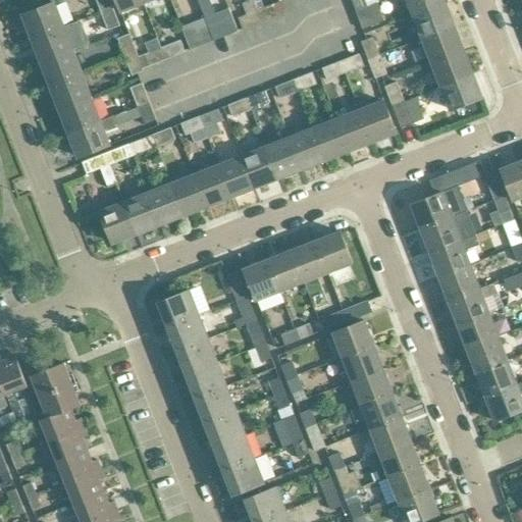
[(96,0),(101,12),(113,7),(109,0),(96,0)]
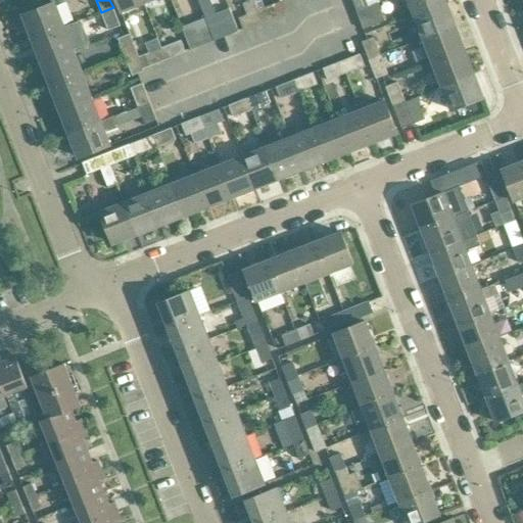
[(145,2),(144,0),(116,0),(121,11),(145,2)]
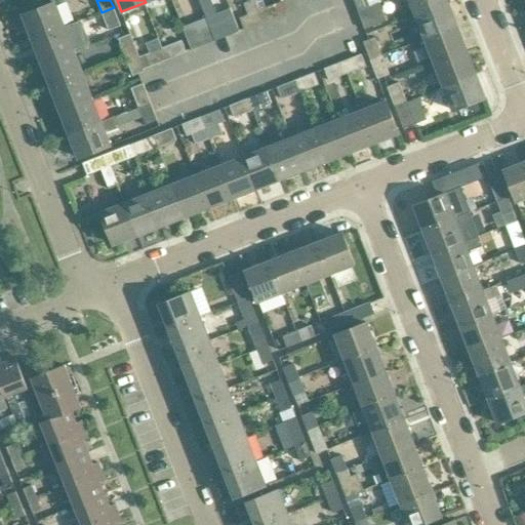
[(263,23),(257,10),(253,0),(252,0),(244,3),(248,14),(239,17),(244,30),(263,23)]
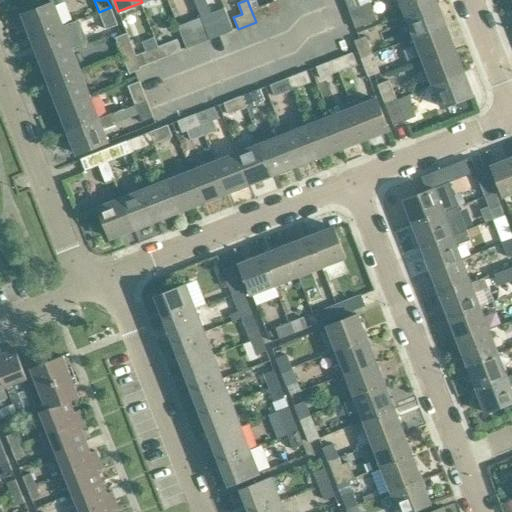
[(344,0),(348,10),(360,6),(357,0),(344,0)]
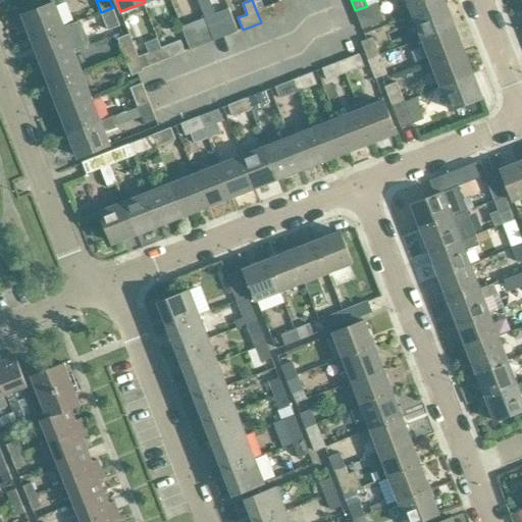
[(445,3),(444,0),(408,0),(414,15),(445,3)]
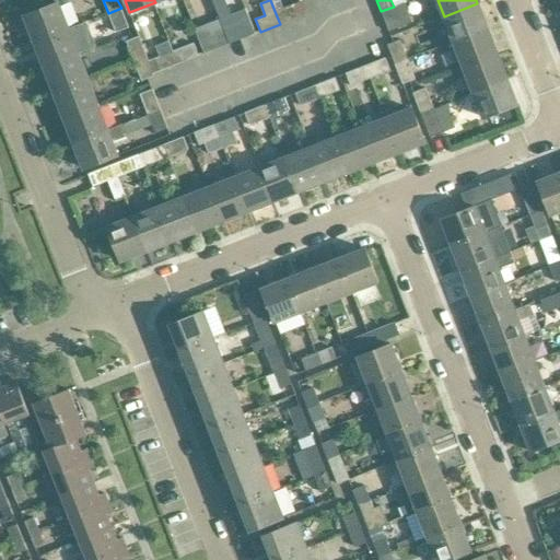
[(25,15),(35,42),(68,28),(58,2),(25,15)]
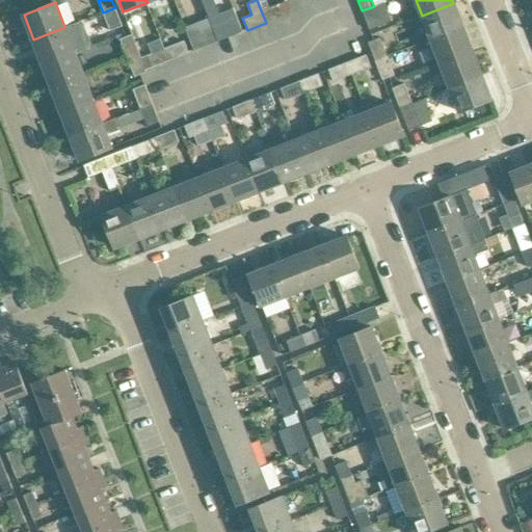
[(384,2),(374,6),(362,10),(370,29),(392,21),(384,2)]
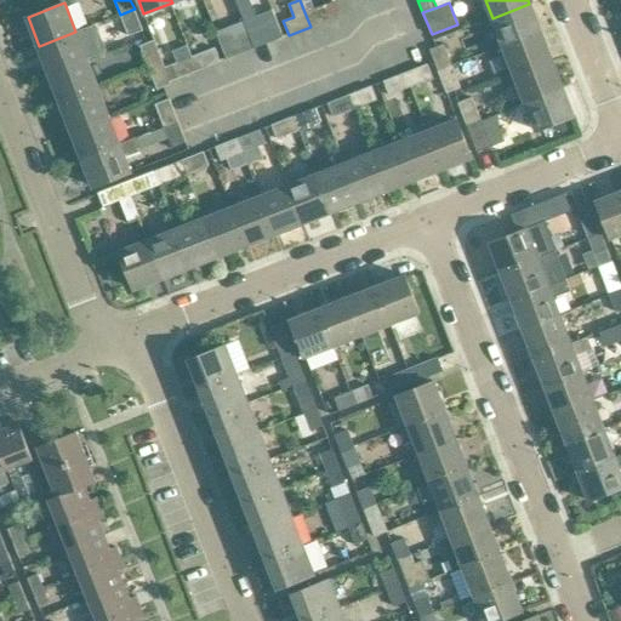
[(326,4),(305,12),(311,27),(332,18),(326,4)]
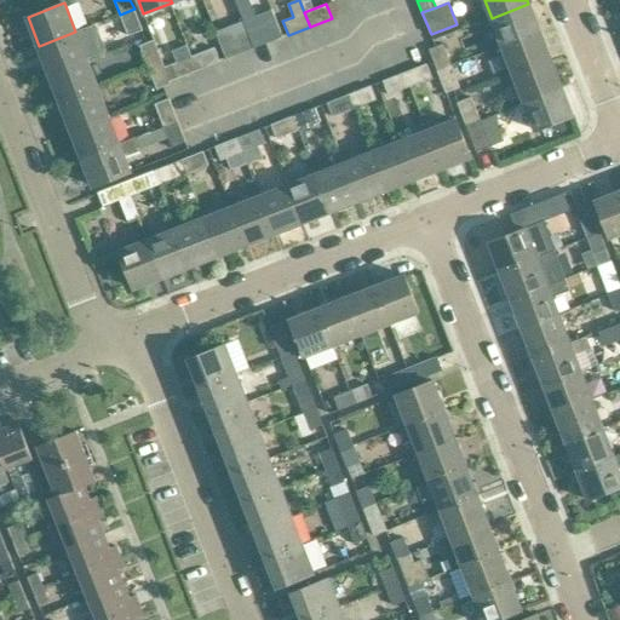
[(539,32),(528,4),(492,18),(503,46),(539,32)]
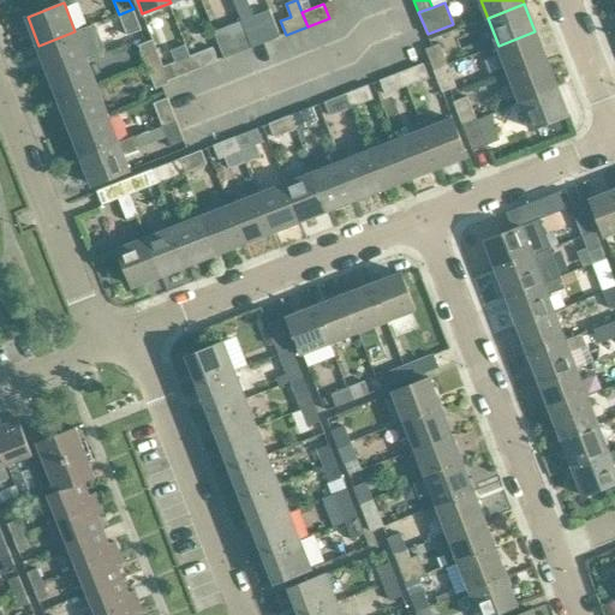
[(142,30),(133,9),(119,15),(127,36),(142,30)]
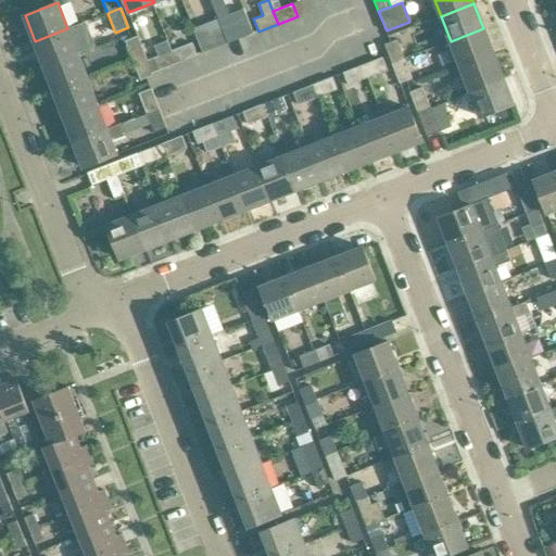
[(232,14),(218,20),(223,30),(228,43),(248,36),(242,23),(237,25),(232,14)]
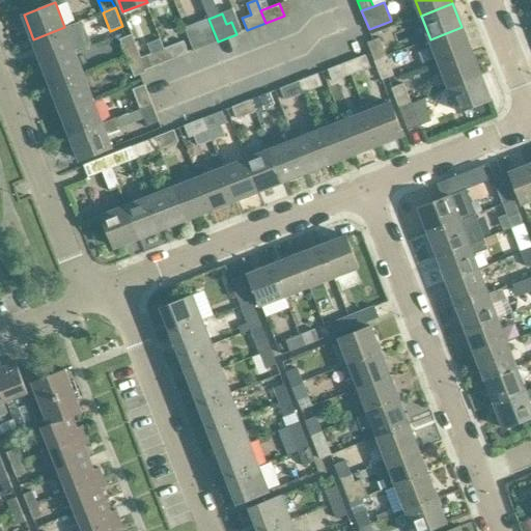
[(218,42),(213,29),(208,19),(186,27),(192,47),(194,51),(199,49),(218,42)]
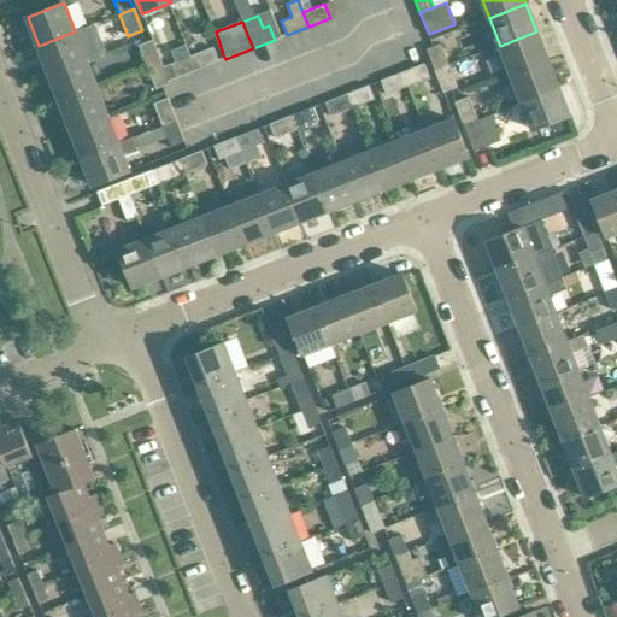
[(86,59),(75,31),(39,46),(50,74),(86,59)]
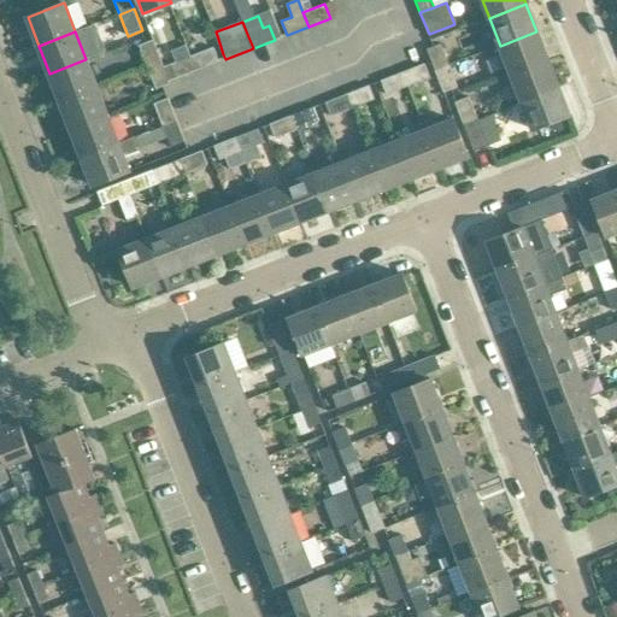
[(547,59),(536,31),(500,46),(511,74),(547,59)]
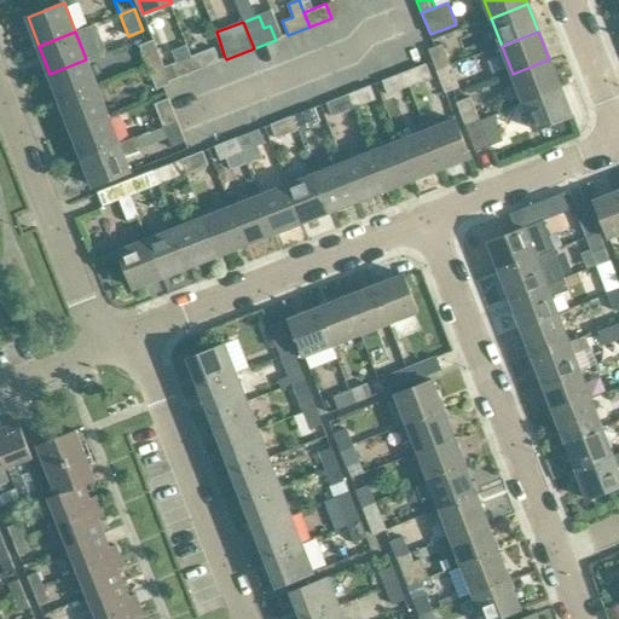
[(140,46),(149,68),(162,62),(154,40),(140,46)]
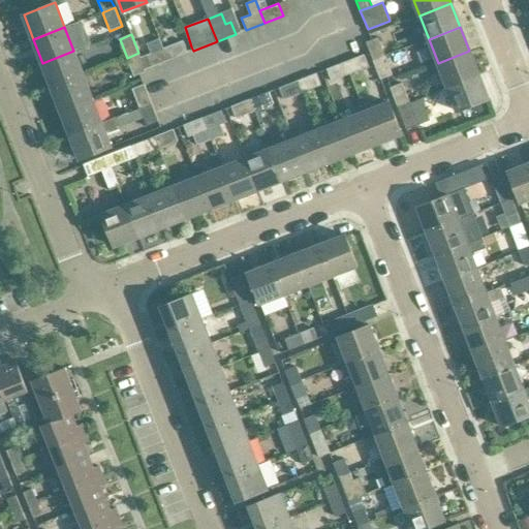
[(366,42),(373,61),(385,56),(377,37),(366,42)]
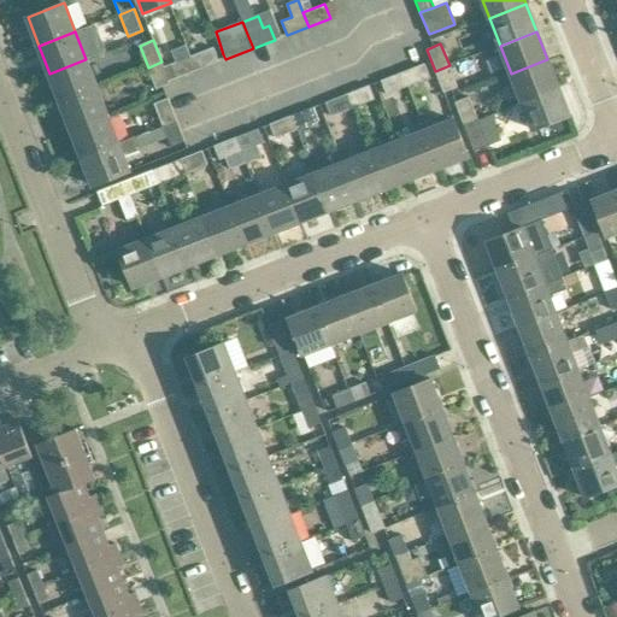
[(198,70),(192,57),(191,57),(187,46),(171,52),(175,63),(164,68),(169,81),(198,70)]
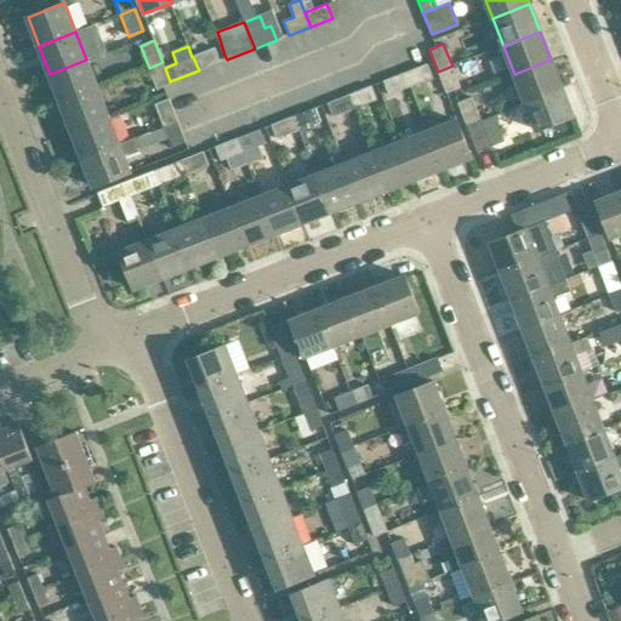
[(215,49),(193,57),(199,70),(221,62),(215,49)]
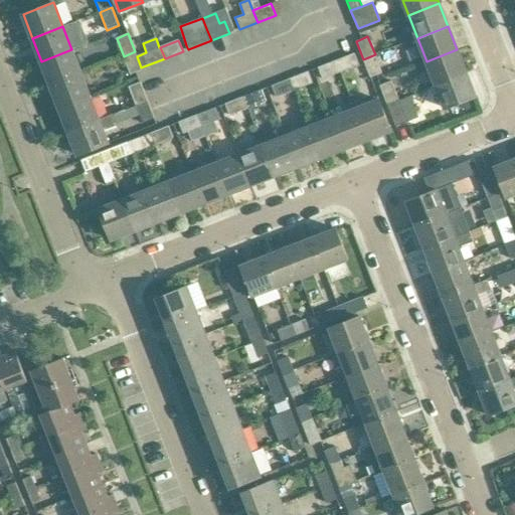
[(80,72),(71,49),(41,61),(50,84),(80,72)]
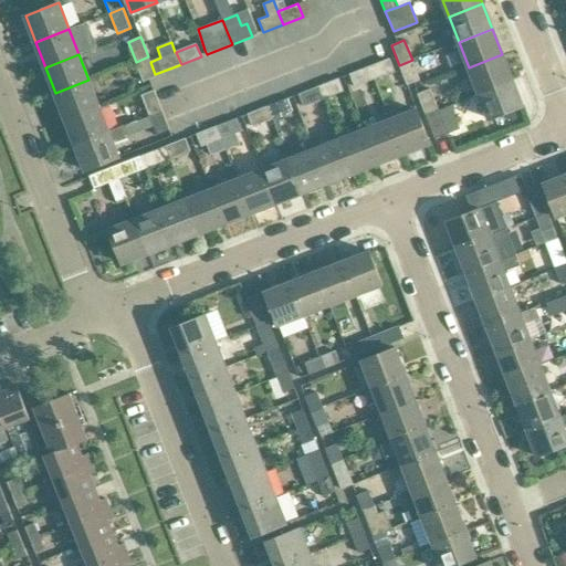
[(512,80),(502,54),(469,67),(479,93),(512,80)]
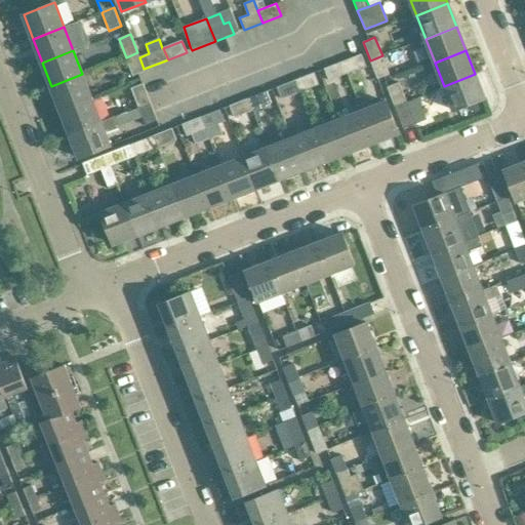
[(144,69),(139,57),(137,52),(126,57),(133,76),(145,71),(144,69)]
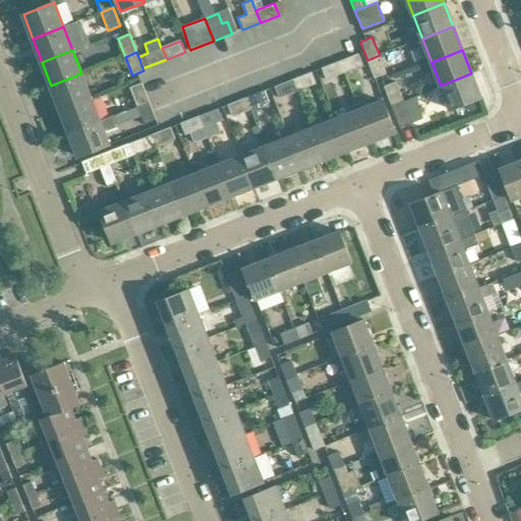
[(358,54),(340,61),(345,72),(363,65),(358,54)]
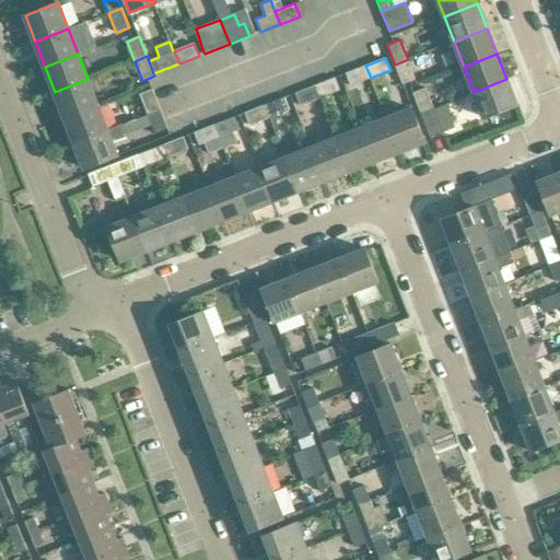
[(416,79),(408,59),(395,65),(403,84),(416,79)]
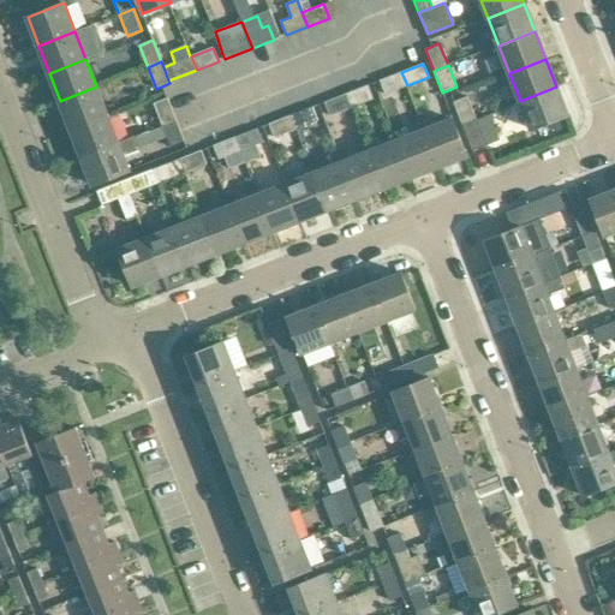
[(407,85),(401,72),(380,81),(386,94),(407,85)]
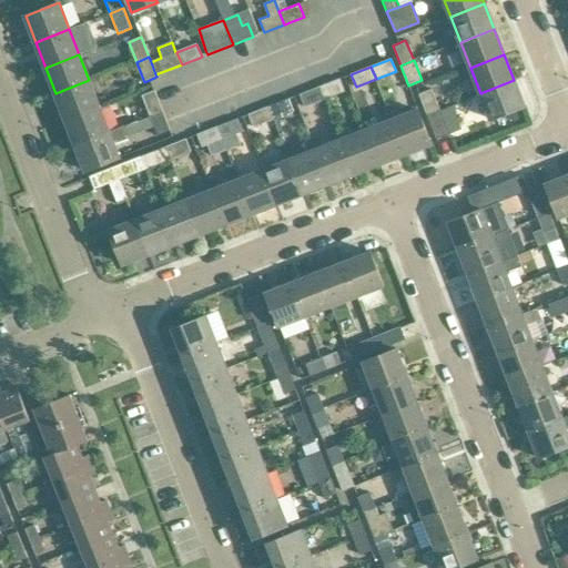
[(340,79),(320,87),(325,99),(345,91),(340,79)]
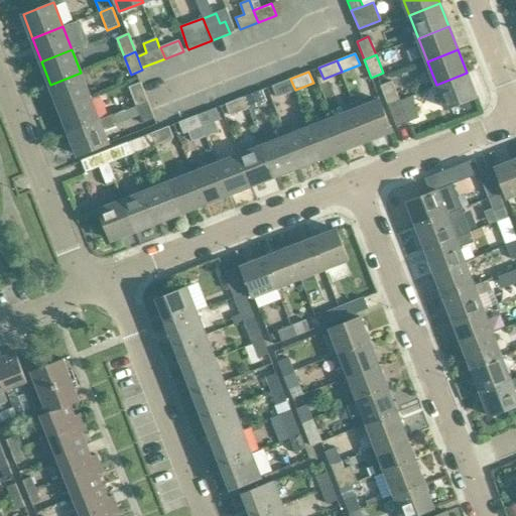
[(90,97),(81,73),(50,85),(59,108),(90,97)]
